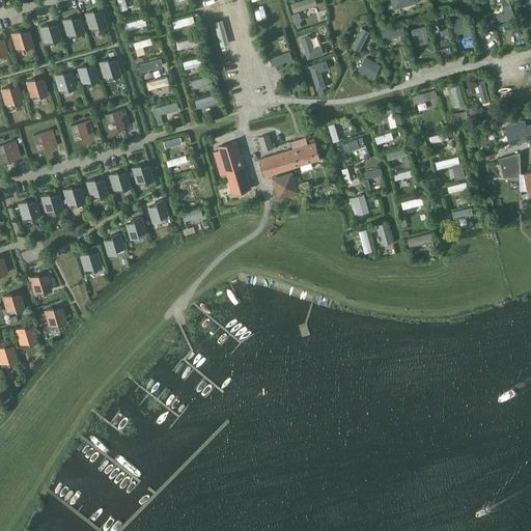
[(124,0),(117,0),(121,11),(128,10),(124,0)]
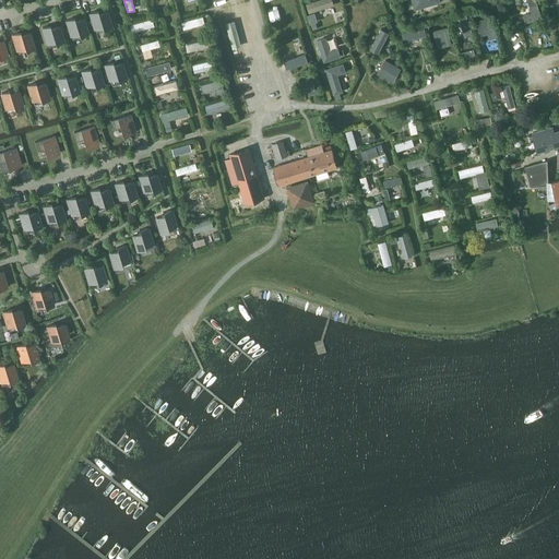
[(333,0),(319,0),(308,3),(311,13),(335,6),(333,0)]
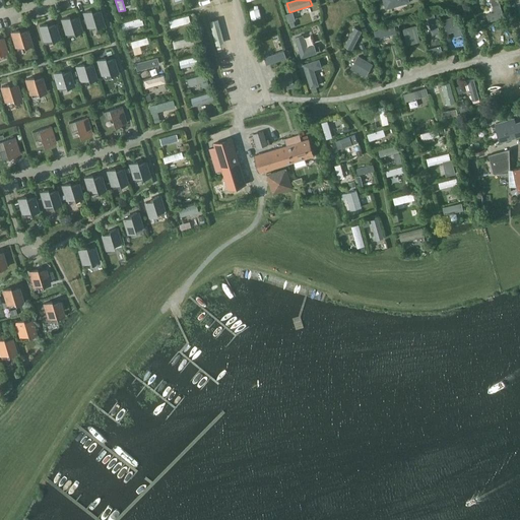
[(383,0),(386,9),(410,2),(409,0),(383,0)]
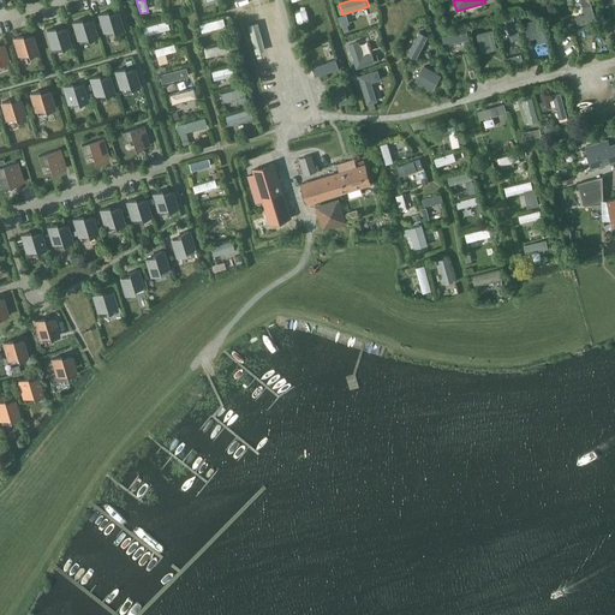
[(580,0),(585,13),(575,16),(579,25),(597,21),(590,0),(580,0)]
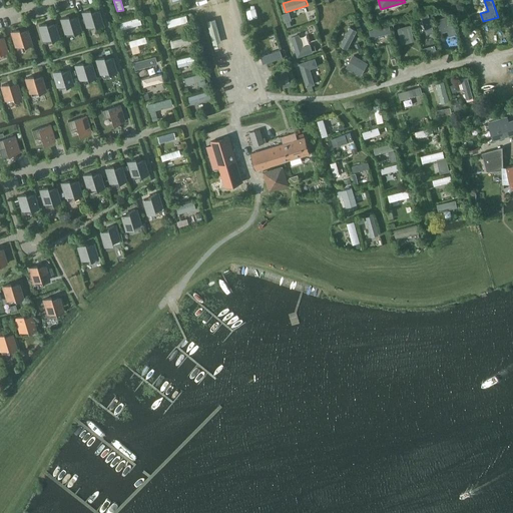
[(90,9),(83,12),(87,26),(94,24),(95,27),(102,24),(98,10),(91,12),(90,9)]
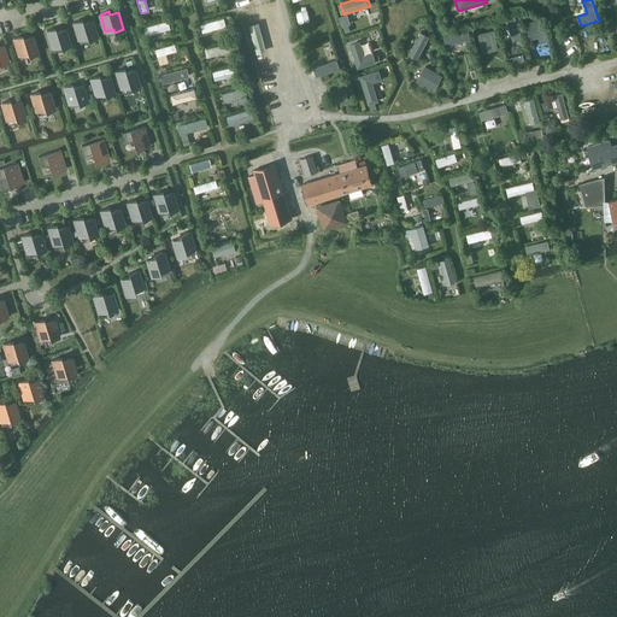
[(513,41),(523,39),(516,16),(506,19),(513,41)]
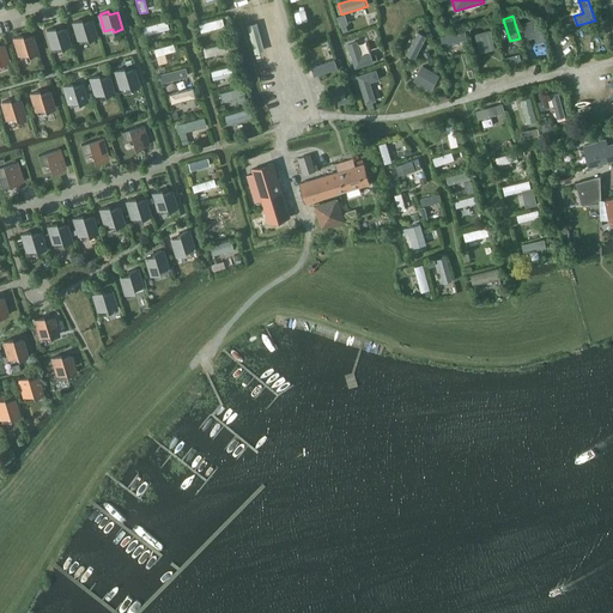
[(536,43),(546,41),(539,18),(529,20),(536,43)]
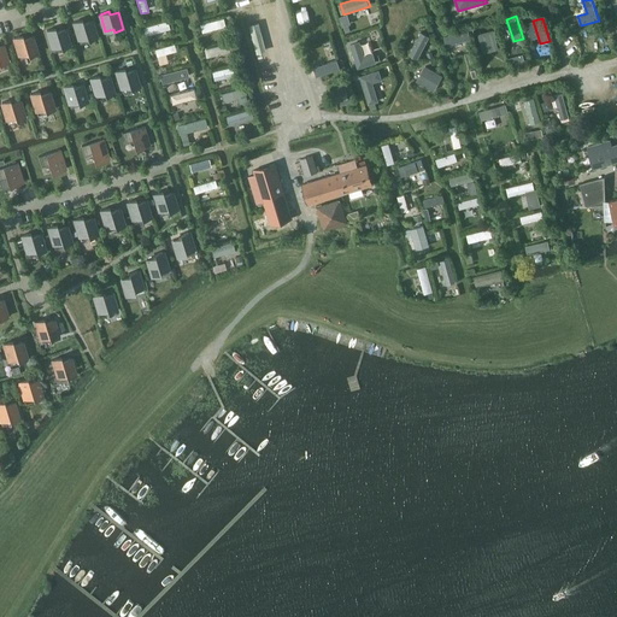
[(82,19),(74,22),(78,40),(87,36),(88,40),(97,37),(92,19),(83,23),(82,19)]
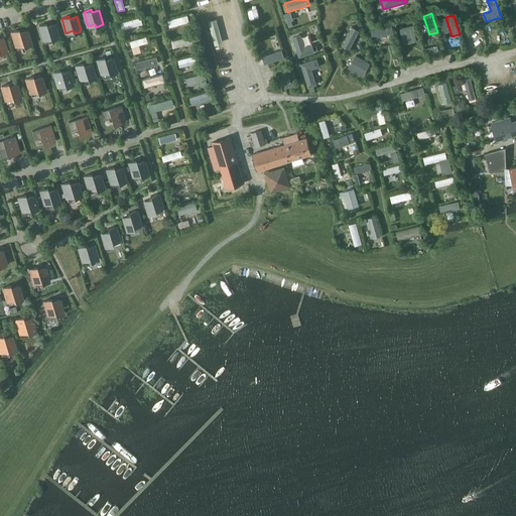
[(187,22),(185,16),(168,20),(169,27),(187,22)]
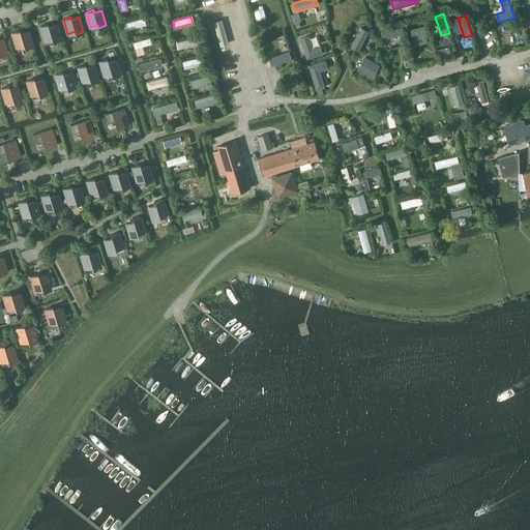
[(146,24),(144,18),(124,23),(126,29),(146,24)]
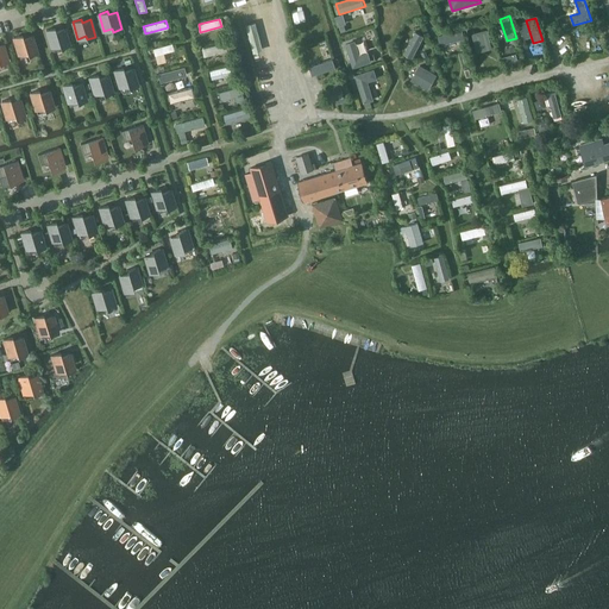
[(55,27),(46,30),(51,46),(60,44),(61,48),(69,45),(64,27),(56,30),(55,27)]
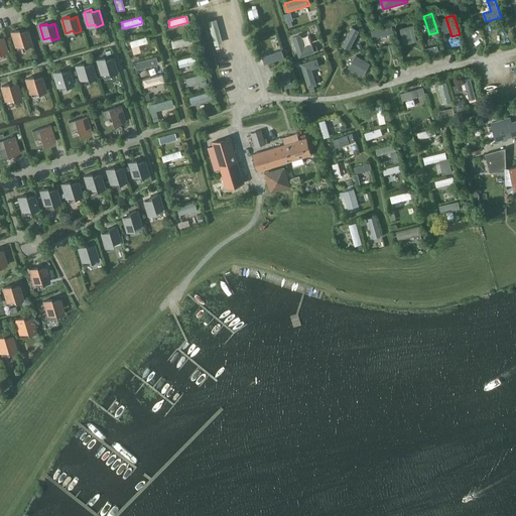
[(394,32),(392,24),(371,30),(374,38),(394,32)]
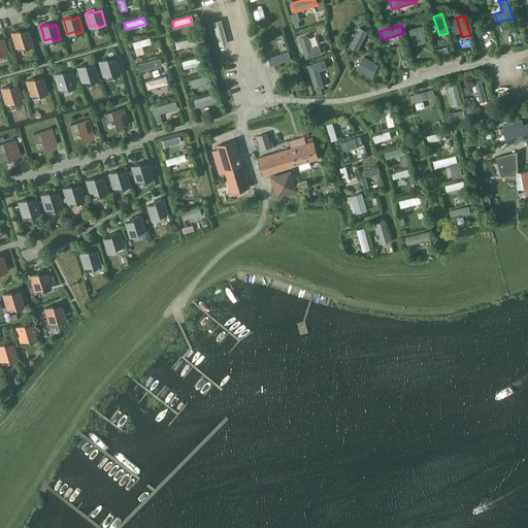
[(414,45),(427,42),(423,26),(409,29),(414,45)]
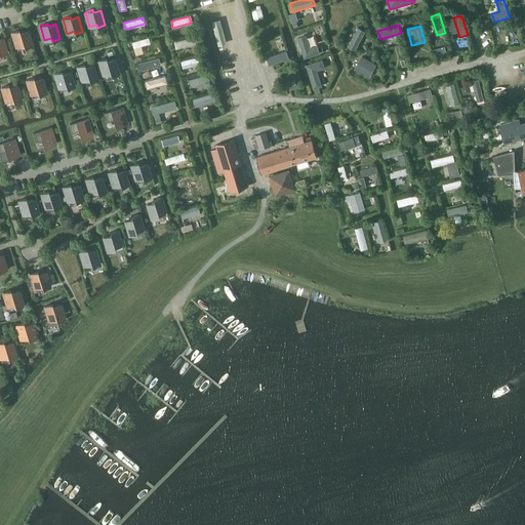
[(349,46),(356,49),(366,31),(358,27),(349,46)]
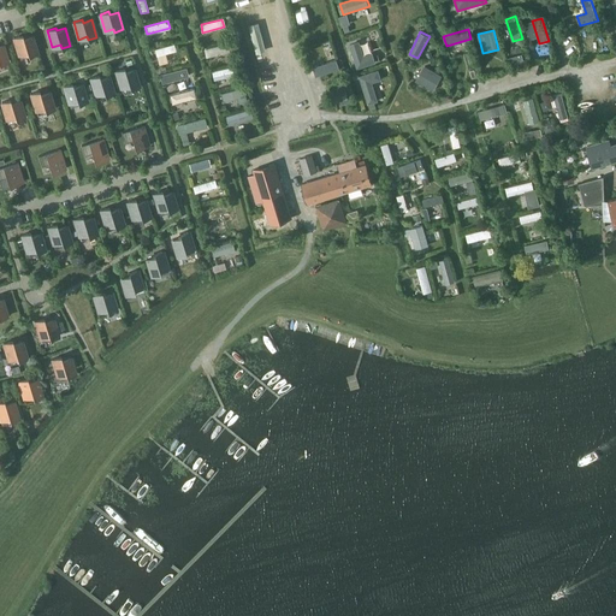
[(23,35),(15,37),(19,55),(28,52),(29,55),(37,53),(31,35),(24,39),(23,35)]
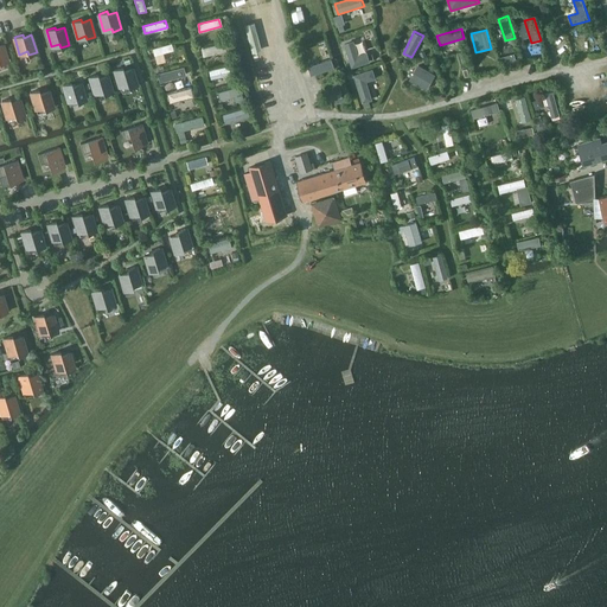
[(353,39),(344,43),(353,66),(371,62),(368,51),(359,53),(353,39)]
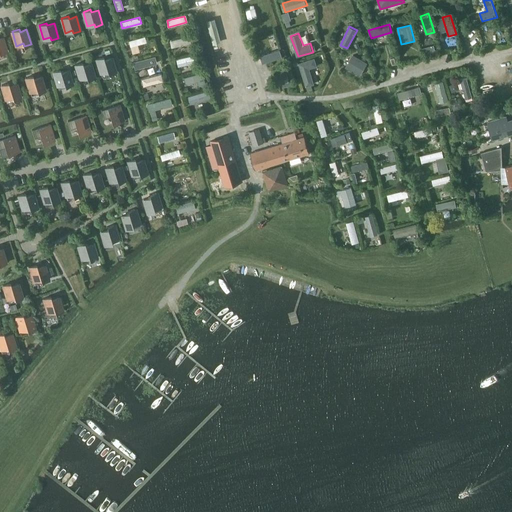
[(191,42),(189,35),(171,40),(172,47),(191,42)]
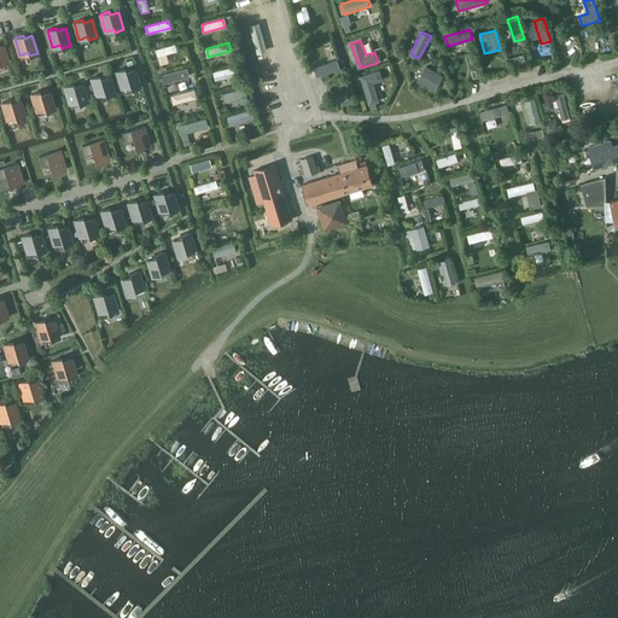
[(178,51),(175,44),(156,50),(157,57),(178,51)]
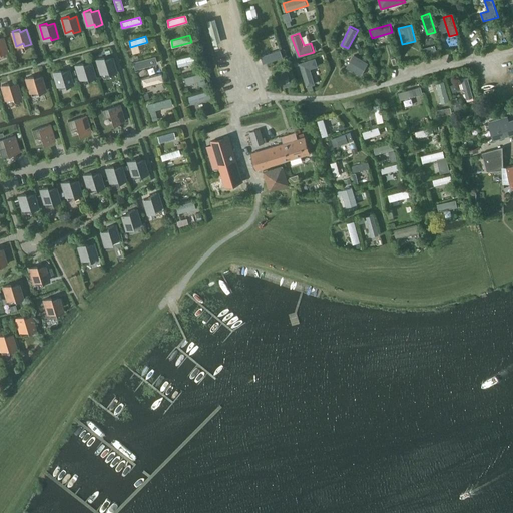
[(284,58),(282,49),(261,55),(264,64),(284,58)]
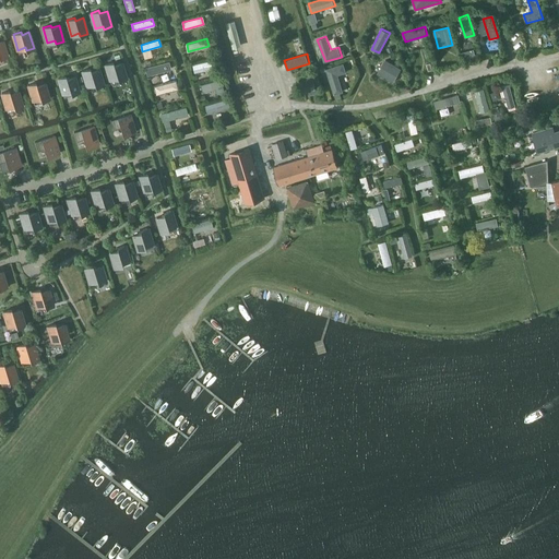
[(402,69),(385,60),(378,74),(394,83),(402,69)]
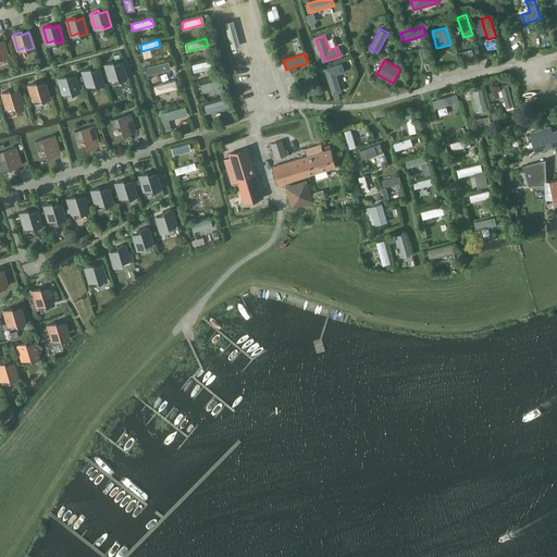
[(113,61),(104,63),(110,79),(118,77),(118,79),(126,77),(121,62),(113,64),(113,61)]
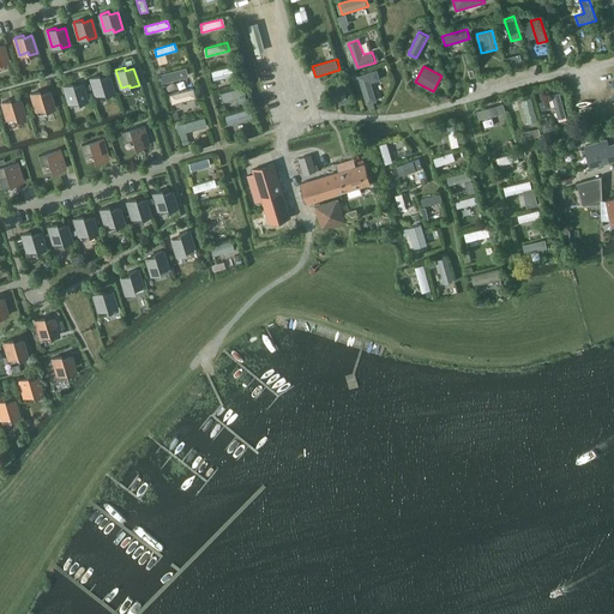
[(233,74),(230,67),(212,71),(214,79),(233,74)]
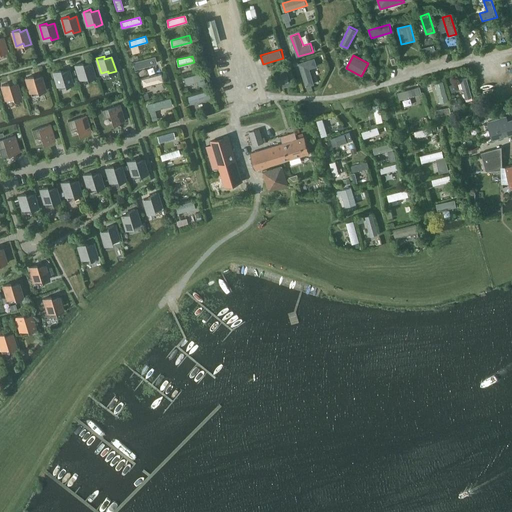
[(154,63),(152,57),(136,61),(138,67),(154,63)]
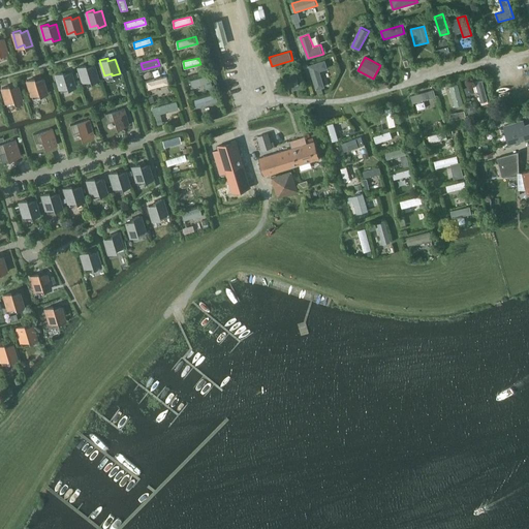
[(320,71),(328,68),(325,60),(309,65),(316,90),(324,87),(320,71)]
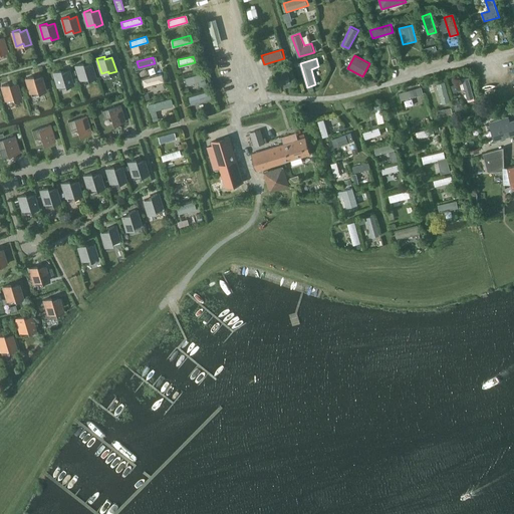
[(82,62),(75,64),(80,79),(87,77),(87,79),(95,77),(90,63),(83,65),(82,62)]
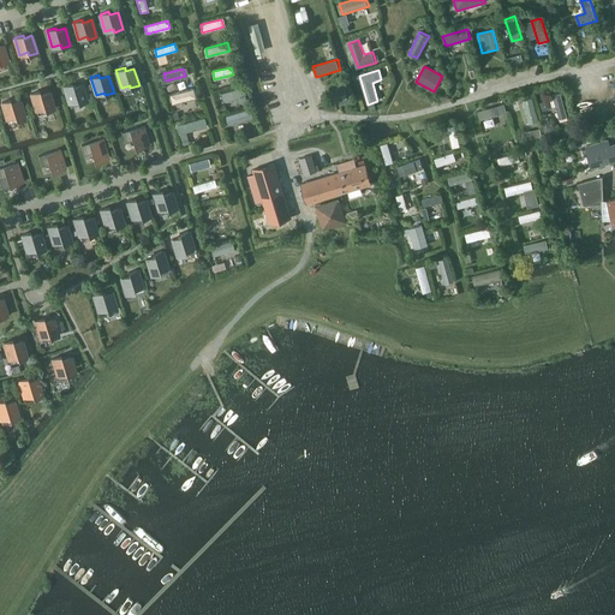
[(72,83),(64,85),(70,103),(77,101),(78,103),(87,101),(82,84),(73,87),(72,83)]
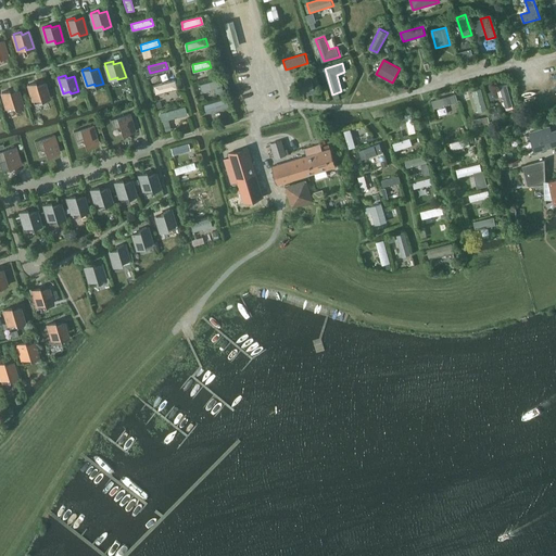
[(316,92),(311,75),(303,77),(308,95),(316,92)]
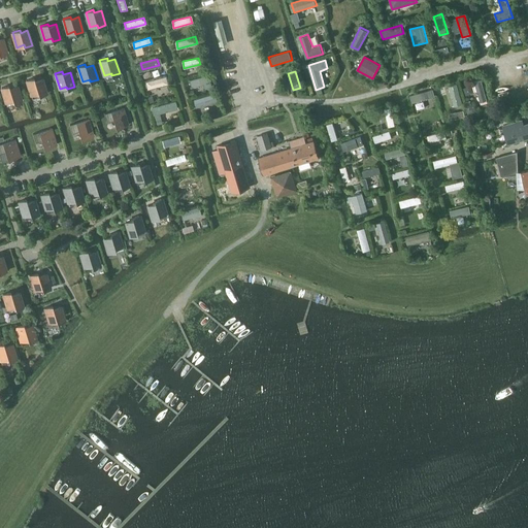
[(210,81),(208,74),(187,80),(189,88),(210,81)]
